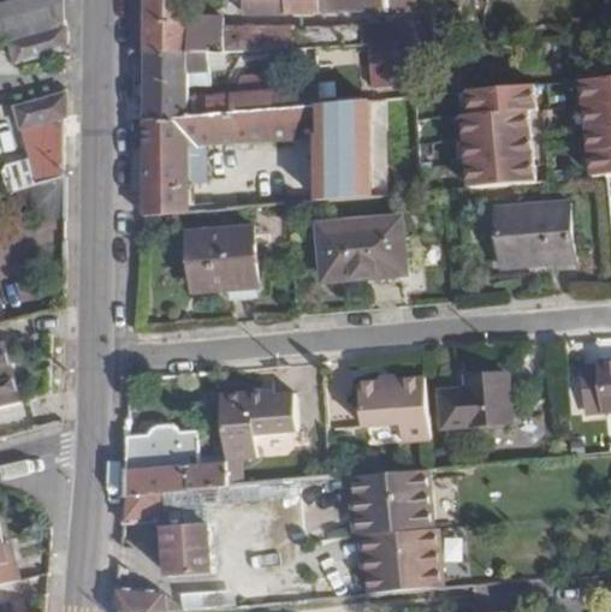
[(61,24),(58,0),(4,0),(0,1),(0,41),(4,41),(61,24)]
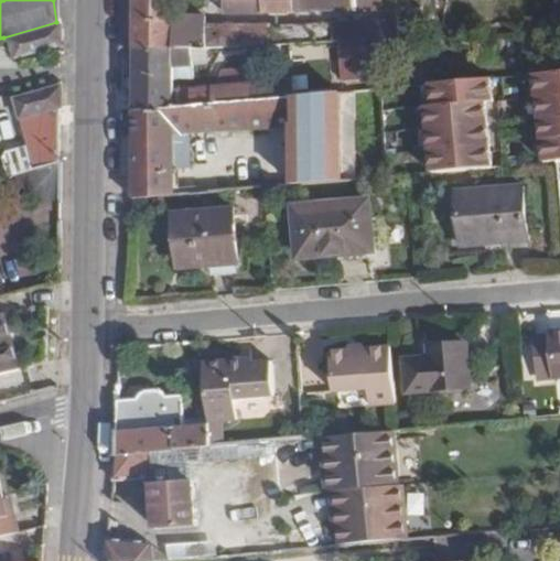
[(189,46),(396,36),(394,15),(329,19),(327,21),(267,22),(267,21),(204,22),(204,13),(163,13),(163,8),(162,8),(162,0),(181,0),(129,0),(128,49),(189,46)]
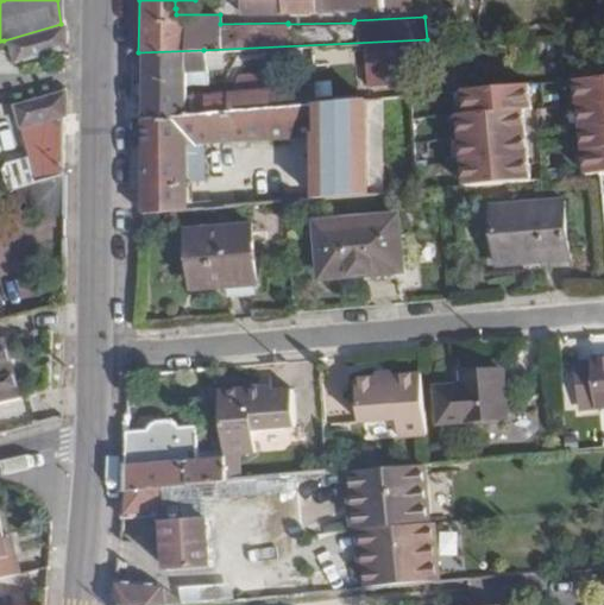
[(425,10),(423,0),(236,0),(236,12),(313,12),(313,8),(425,10)]
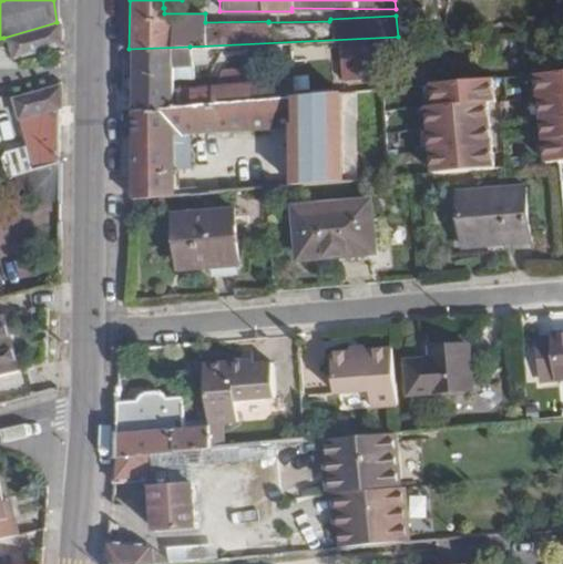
[(11,64),(57,52),(57,22),(3,38),(11,64)]
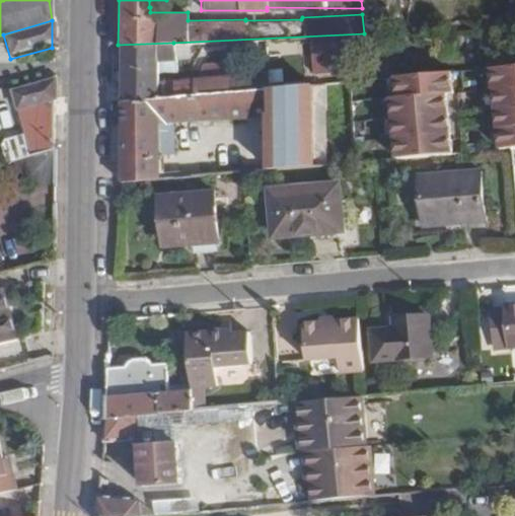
[(173,43),(118,45),(118,97),(119,97),(230,90),(229,76),(156,81),(156,69),(175,69),(173,43)]
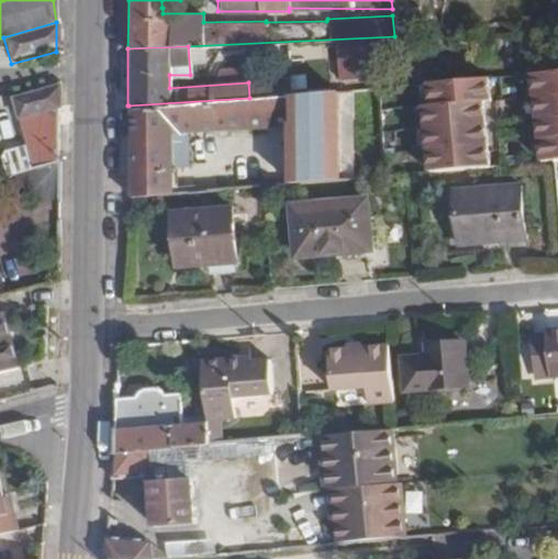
[(557,68),(526,71),(535,163),(557,160),(557,68)]
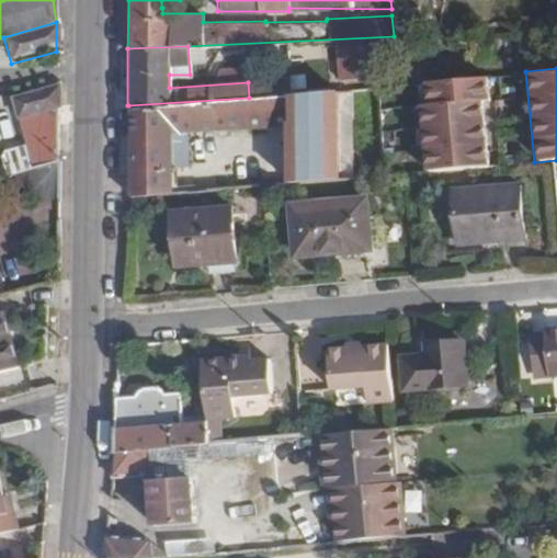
[(287,79),(288,94),(302,92),(302,78),(287,79)]
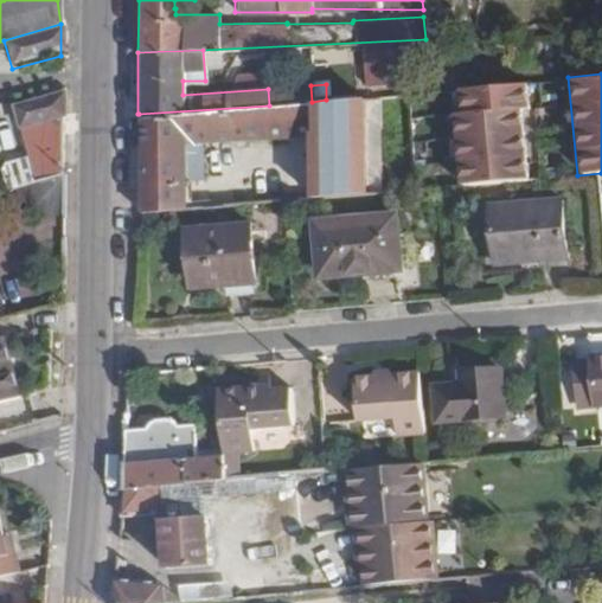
[(458,111),(465,186),(516,183),(508,108),(516,107),(513,84),(462,88),(465,110),(458,111)]
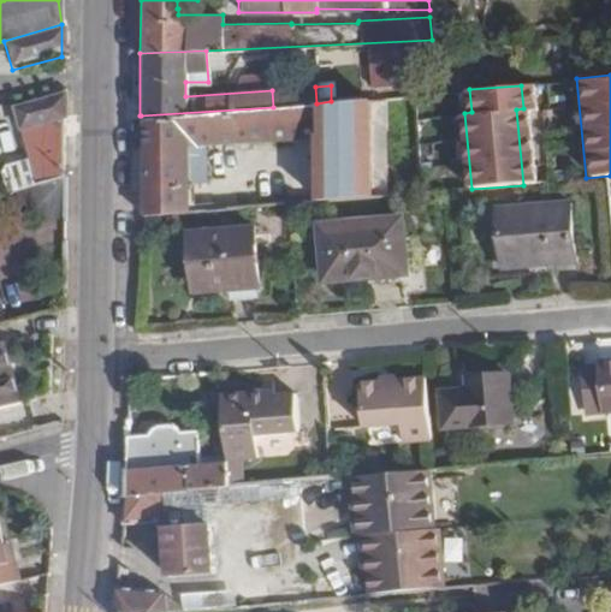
[(277,89),(278,107),(316,104),(315,87),(277,89)]
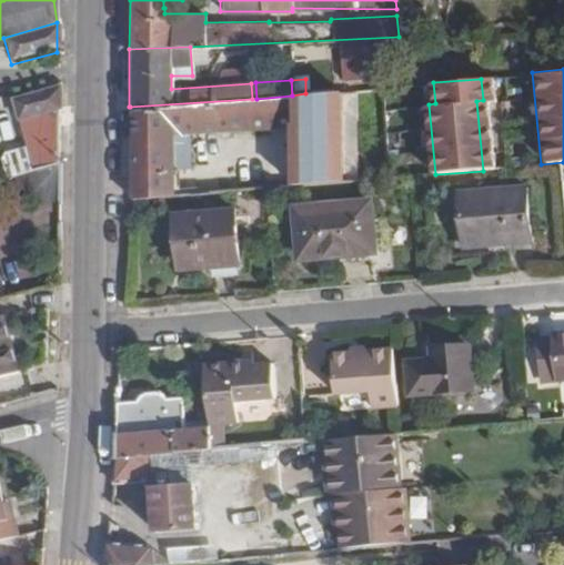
[(257,99),(252,99),(130,107),(131,198),(142,197),(170,194),(169,131),(231,127),(289,122),(291,185),(340,182),(338,90),(305,93),(292,96),(257,99)]
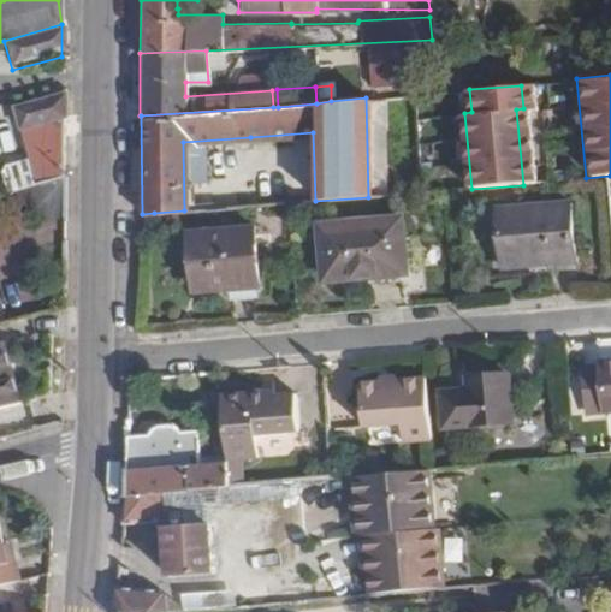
[(63,117),(61,104),(11,117),(25,173),(21,174),(25,191),(31,190),(61,182),(61,117),(63,117)]
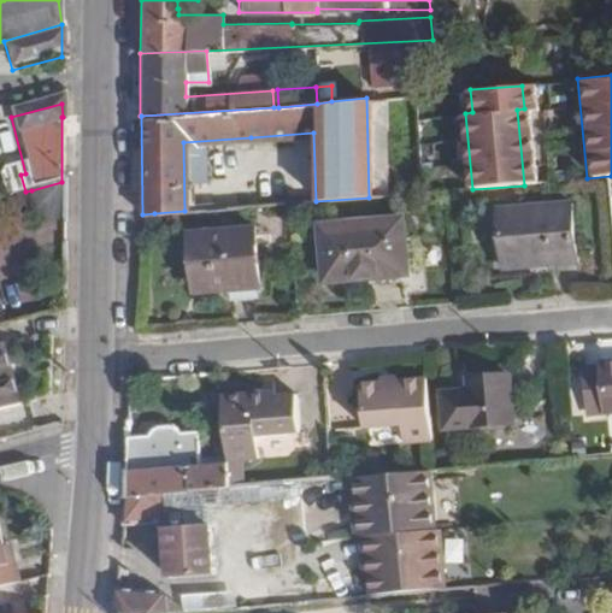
[(571,259),(566,201),(496,206),(501,265),(571,259)]
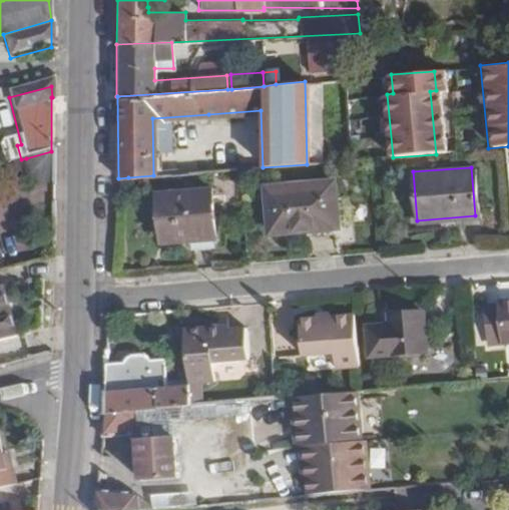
[(128,177),(118,178),(119,198),(129,197),(128,177)]
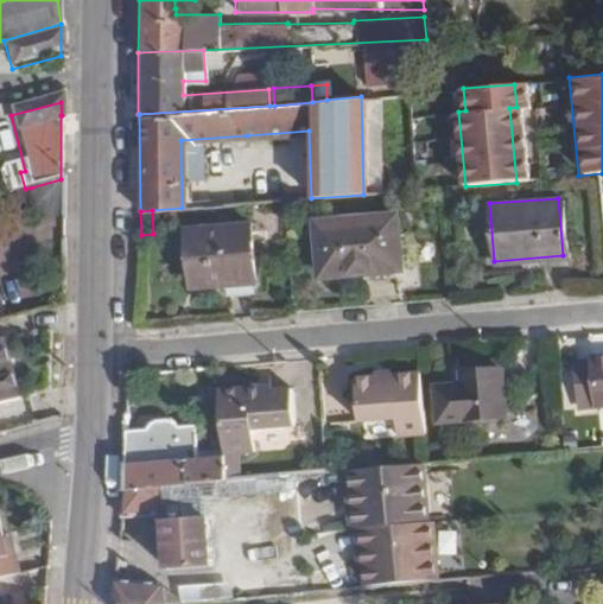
[(397,269),(392,211),(312,218),(317,275),(397,269)]
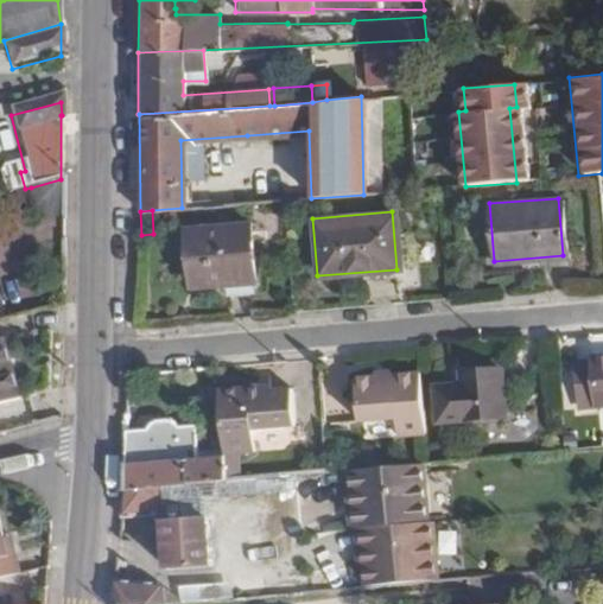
[(253,281),(248,223),(183,228),(188,286),(253,281)]
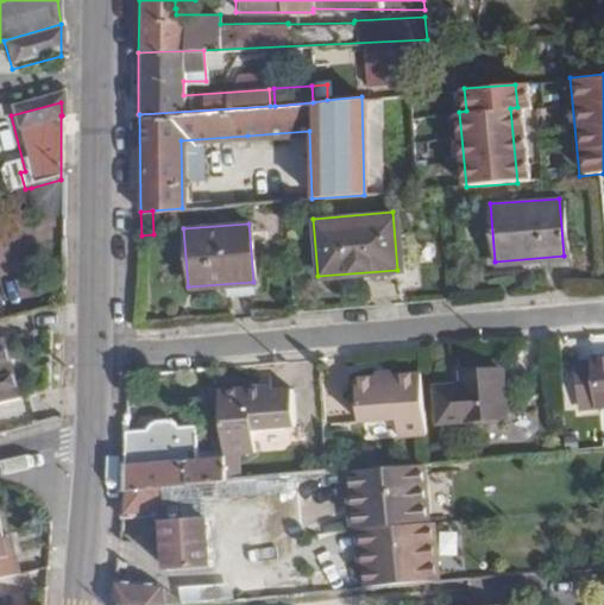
[(0,398),(16,395),(0,336),(0,398)]
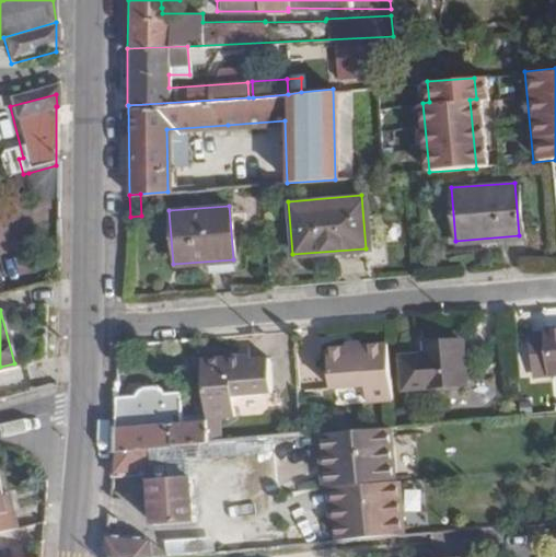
[(555,371),(555,326),(526,329),(530,374),(555,371)]
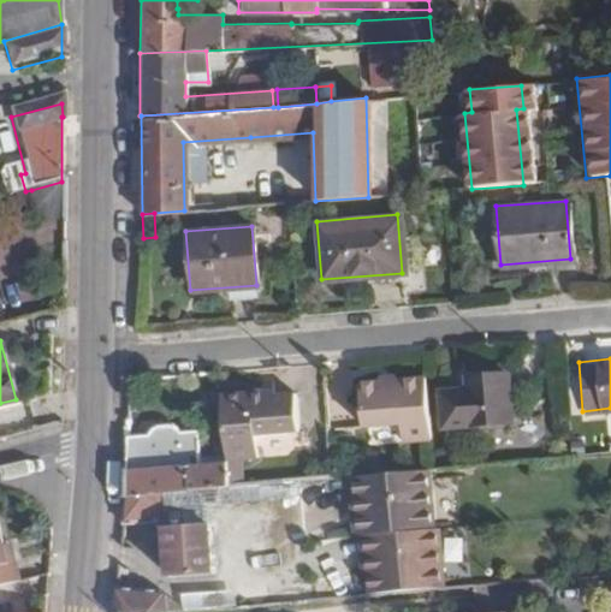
[(442,425),(508,419),(504,373),(464,378),(466,388),(439,391),(442,425)]
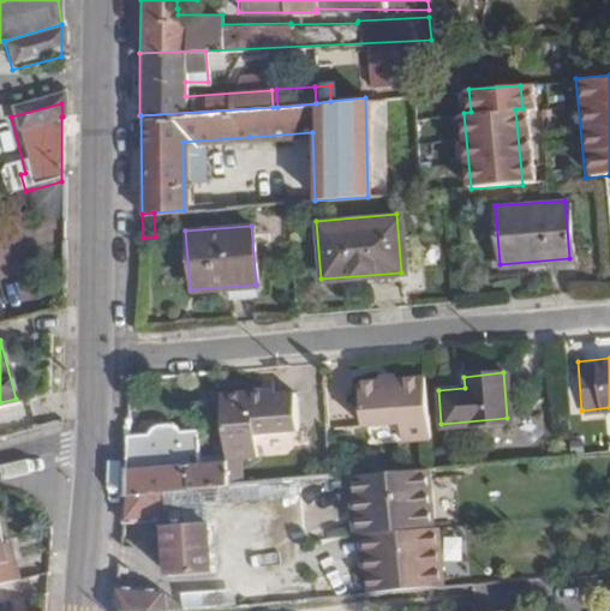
[(423,433),(418,375),(352,379),(356,419),(394,417),(396,436),(423,433)]
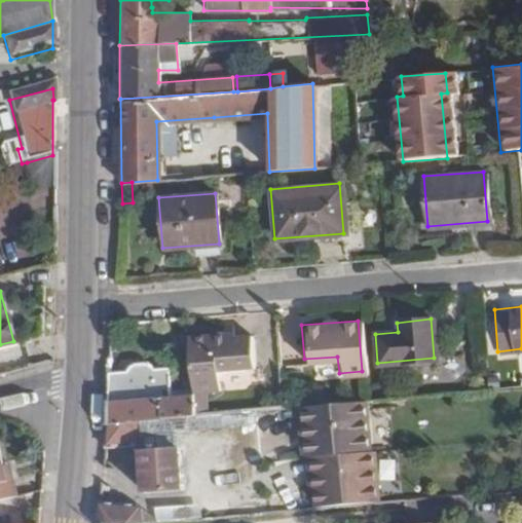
[(221,334),(184,337),(191,388),(217,385),(216,367),(252,365),(249,336),(222,338),(221,334)]
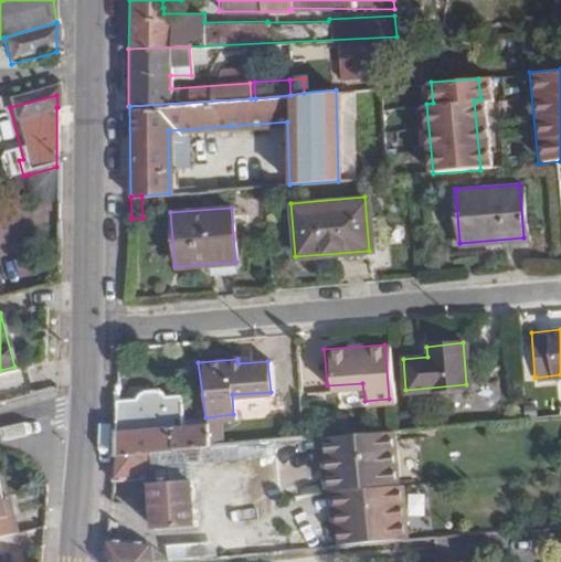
[(135,399),(115,400),(114,452),(204,444),(208,443),(205,422),(181,424),(178,394),(163,395),(156,390),(140,391),(135,399)]
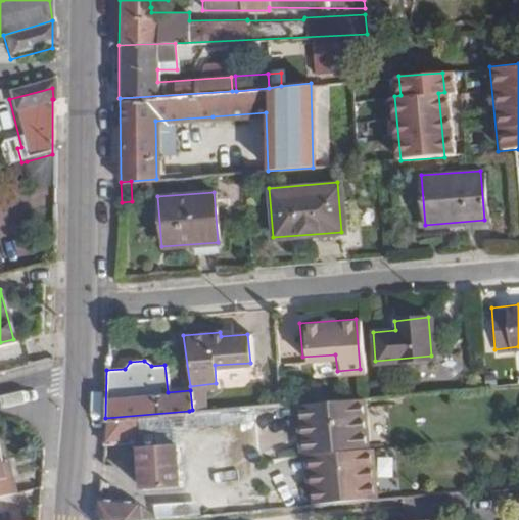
[(237,386),(190,390),(192,410),(216,409),(239,407),(237,386)]
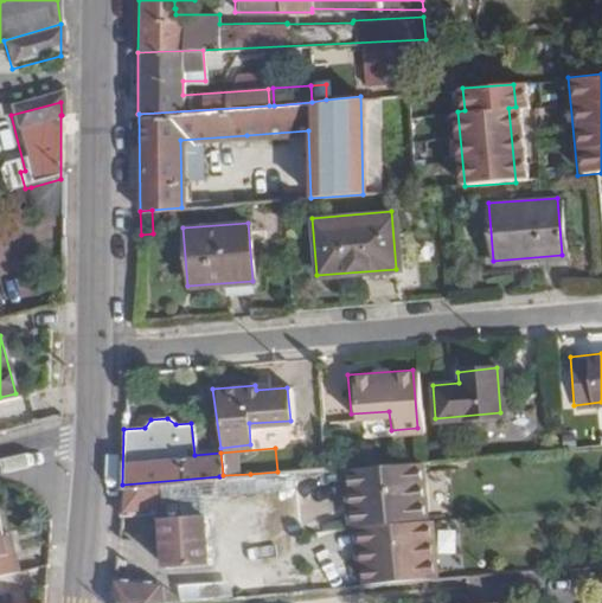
[(415,459),(344,466),(350,524),(356,524),(359,562),(362,583),(431,576),(427,517),(421,518),(415,459)]
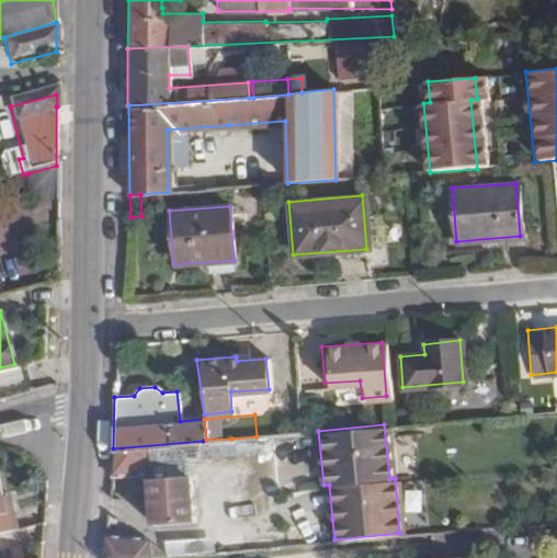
[(296,433),(259,436),(261,457),(297,454),(296,433)]
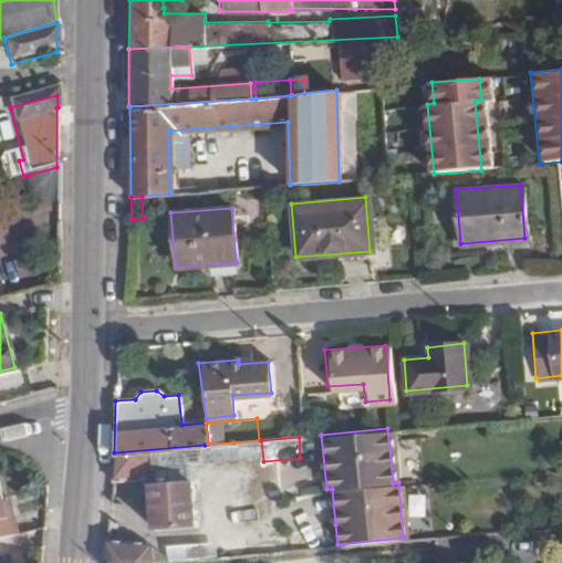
[(205,445),(207,462),(236,460),(233,442),(208,444),(205,445)]
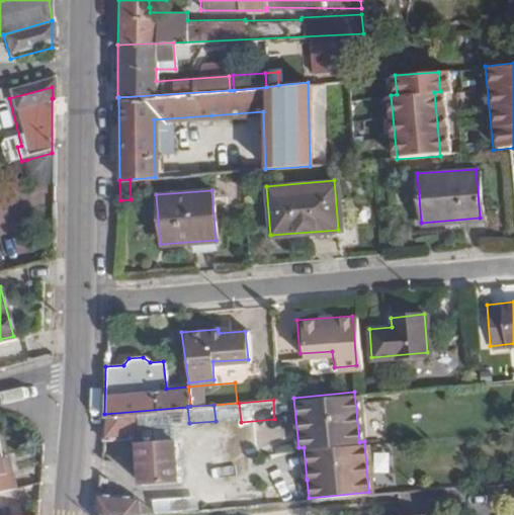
[(187,407),(104,414),(101,434),(137,432),(140,483),(176,481),(172,424),(189,423),(187,407)]
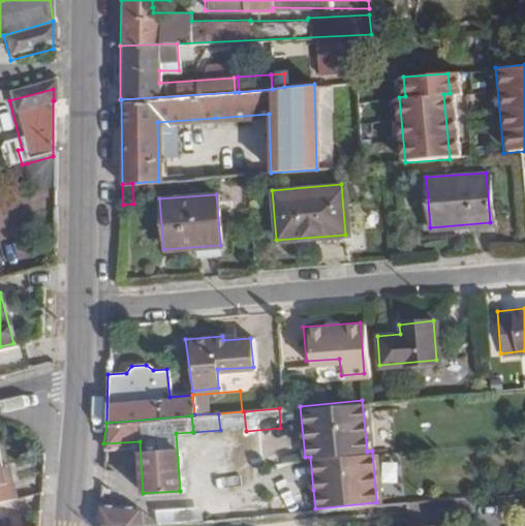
[(0,500),(13,497),(6,466),(0,467),(0,500)]
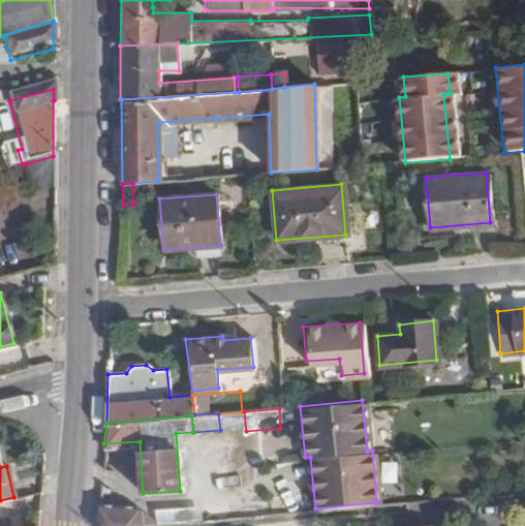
[(140,508),(97,504),(94,525),(121,525),(155,523),(161,522),(140,508)]
